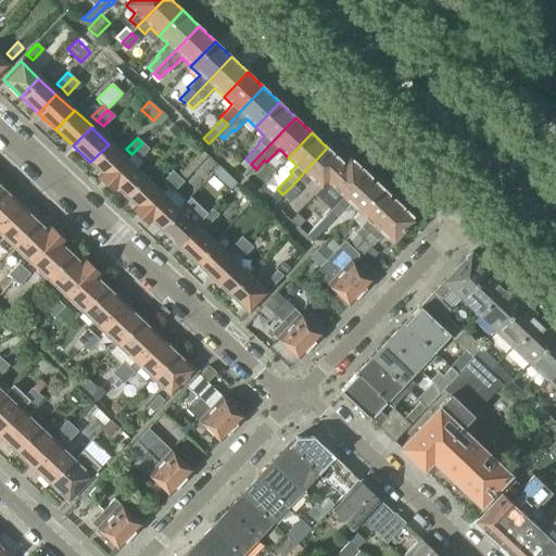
[(115,186),(126,196),(143,177),(134,168),(139,162),(137,160),(148,149),(142,143),(131,154),(126,161),(105,181),(109,185),(109,186),(112,187),(113,189),(115,186)]
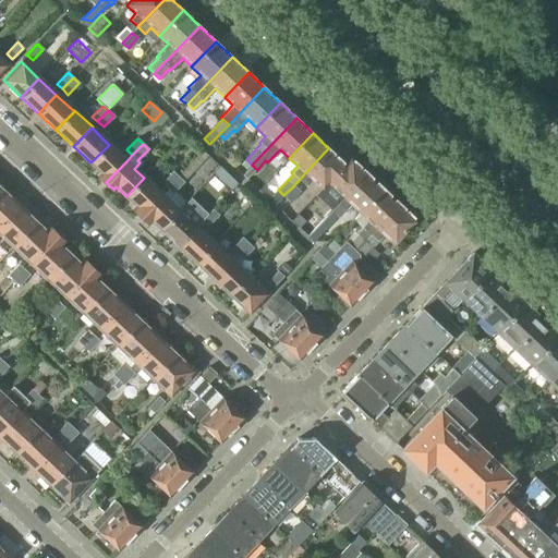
[(102,179),(106,182),(126,161),(132,155),(126,149),(124,147),(118,154),(109,145),(91,162),(101,172),(99,176),(100,177),(100,176),(102,180),(102,179)]
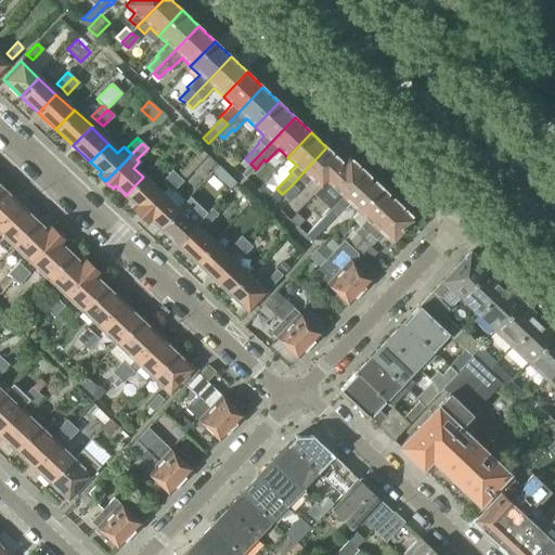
[(311,179),(319,188),(343,163),(326,147),(297,179),(305,186),(311,179)]
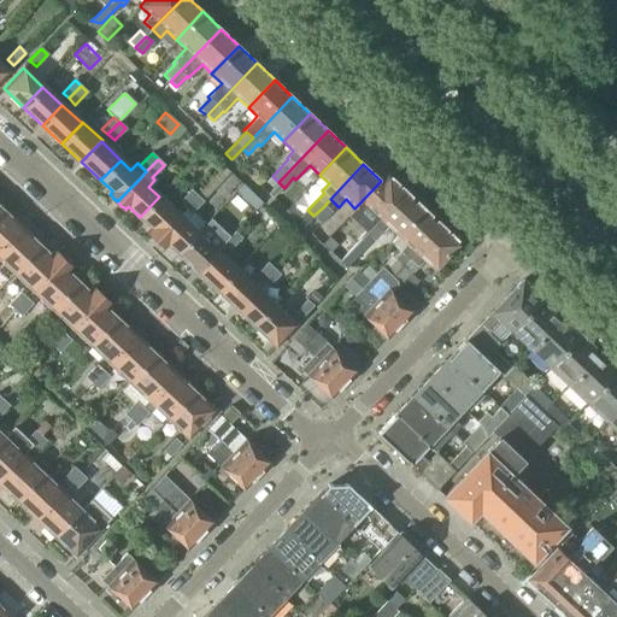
[(360,227),(366,233),(406,192),(387,174),(381,181),(354,209),(356,210),(363,203),(371,211),(364,218),(365,219),(359,225),(360,227)]
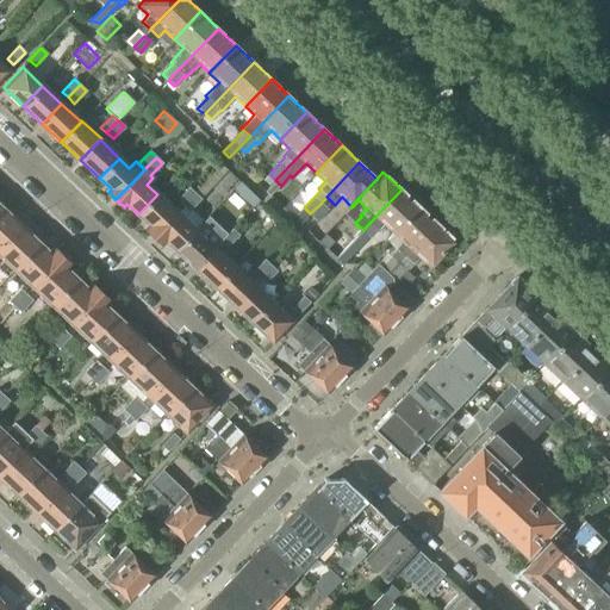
[(251,209),(259,200),(241,184),(234,191),(251,209)]
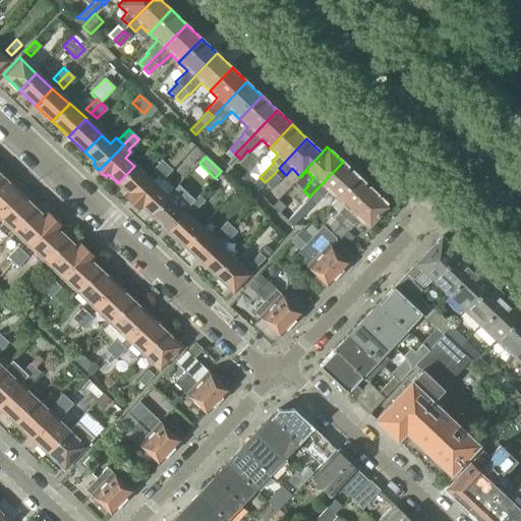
[(151,170),(156,175),(166,165),(161,160),(151,170)]
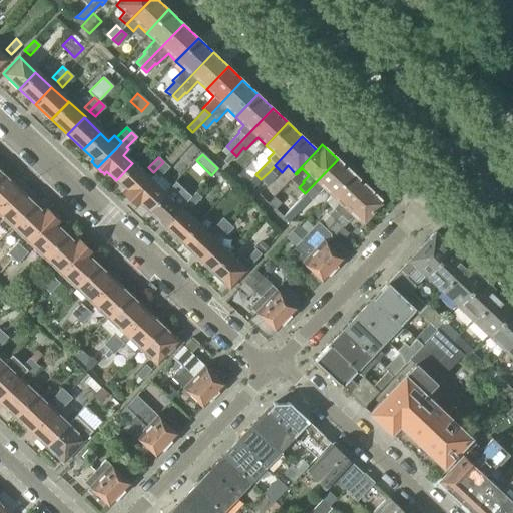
[(323,188),(331,195),(353,173),(338,159),(305,193),(310,197),(312,200),(323,188)]
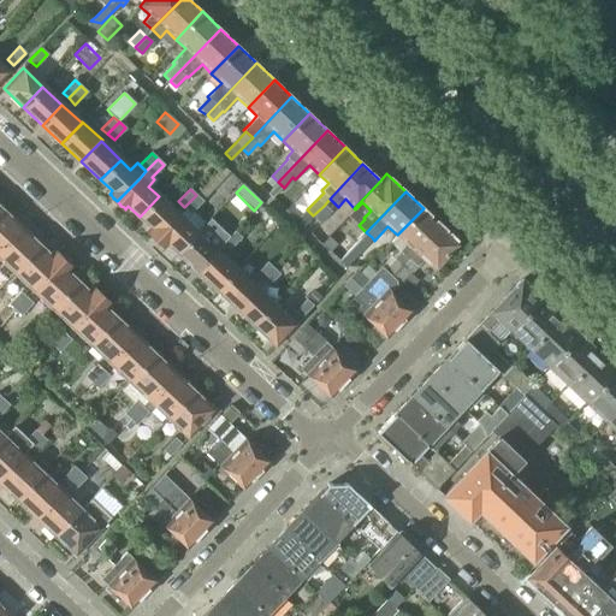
[(196,195),(184,207),(191,213),(193,212),(203,201),(196,195)]
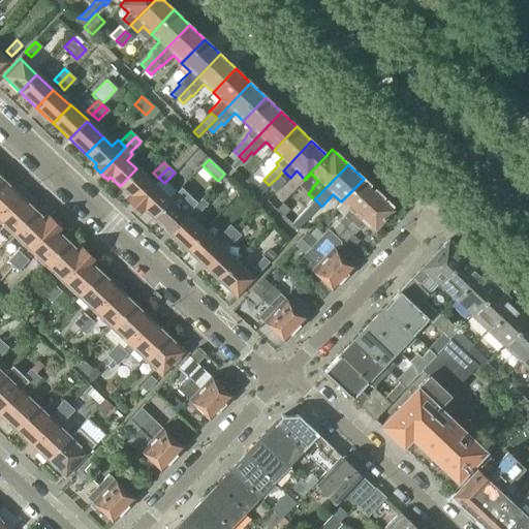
[(130,201),(133,205),(153,184),(136,168),(120,186),(129,195),(127,197),(128,198),(130,201)]
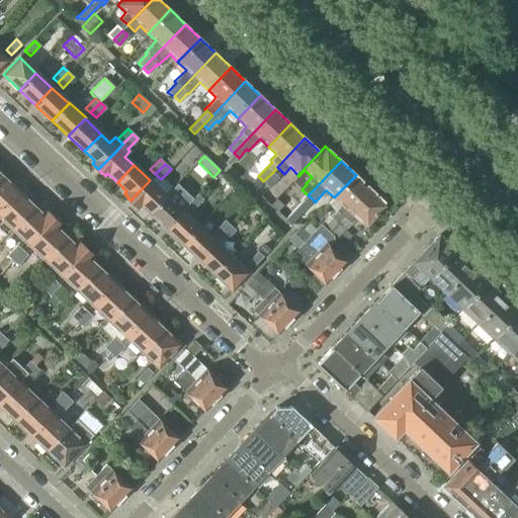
[(272,173),(263,181),(268,186),(276,177),(272,173)]
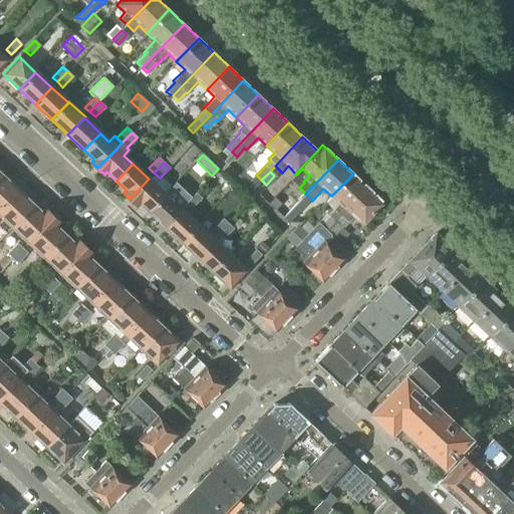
[(0,206),(16,189),(0,174),(0,173),(0,206)]
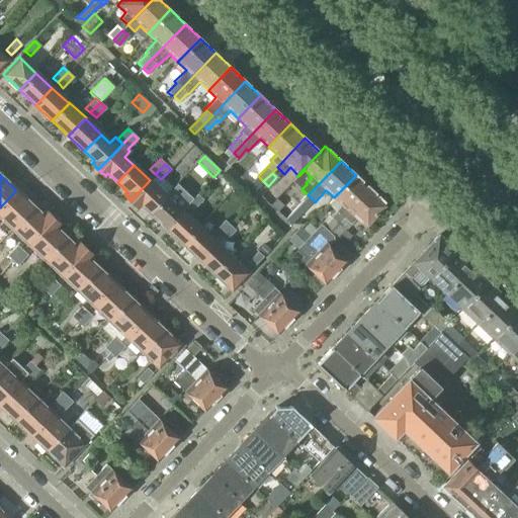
[(155,174),(150,180),(131,200),(134,202),(134,203),(137,204),(137,205),(138,206),(140,203),(149,212),(165,195),(172,187),(162,178),(161,179),(155,174)]
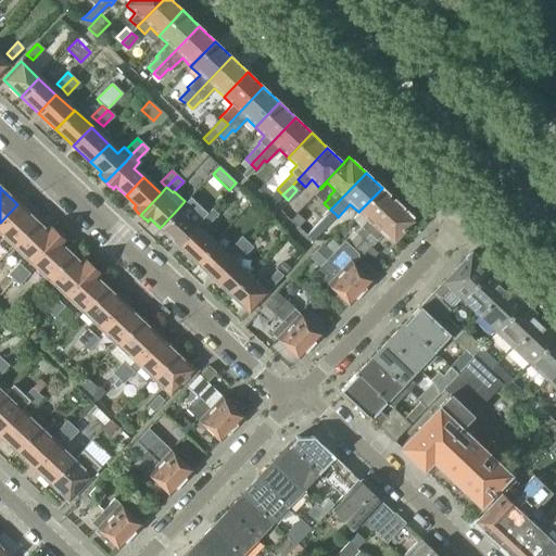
[(368,235),(399,203),(382,188),(358,212),(352,218),(361,227),(355,232),(363,240),(368,235)]
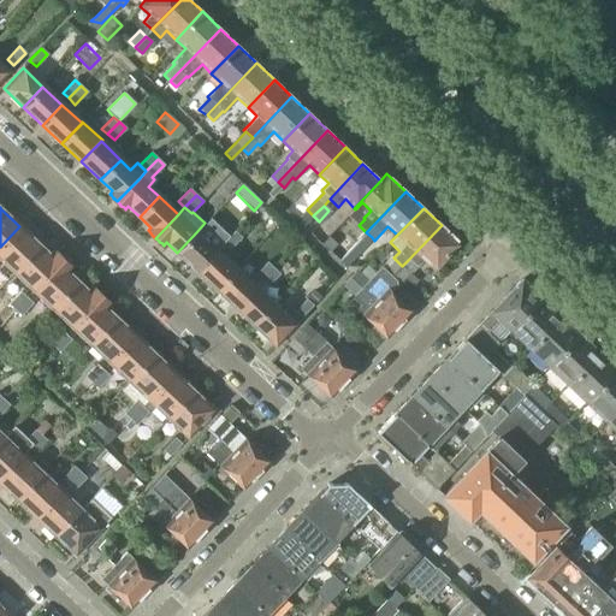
[(296,220),(302,226),(313,215),(307,209),(306,209),(296,220)]
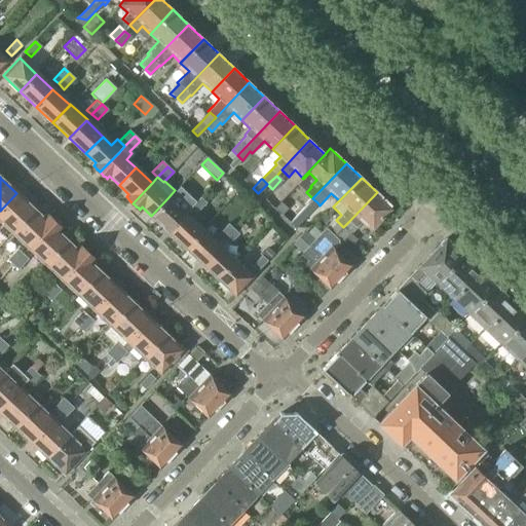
[(377,192),(348,222),(355,228),(362,222),(370,230),(392,207),(377,192)]
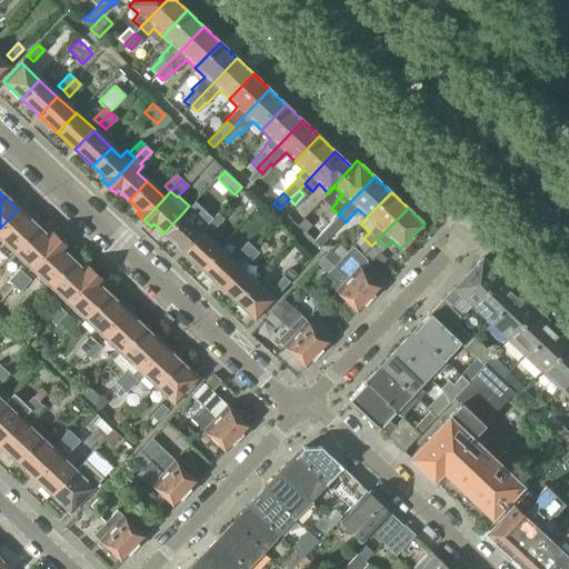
[(0,243),(2,242),(12,250),(36,226),(18,209),(0,228),(0,243)]
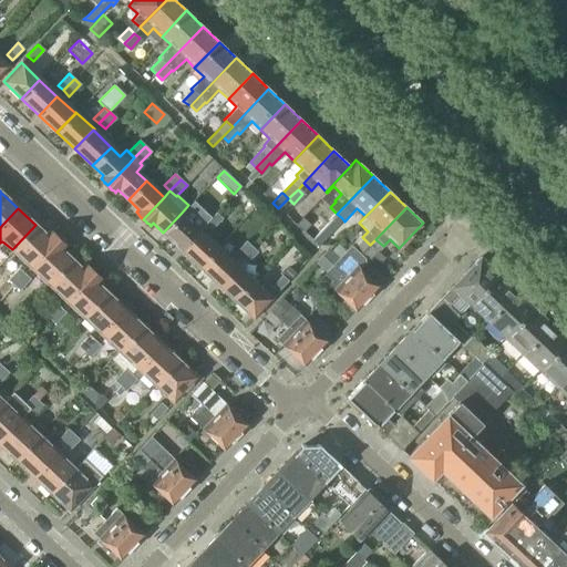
[(321,217),(328,223),(337,214),(331,208),(321,217)]
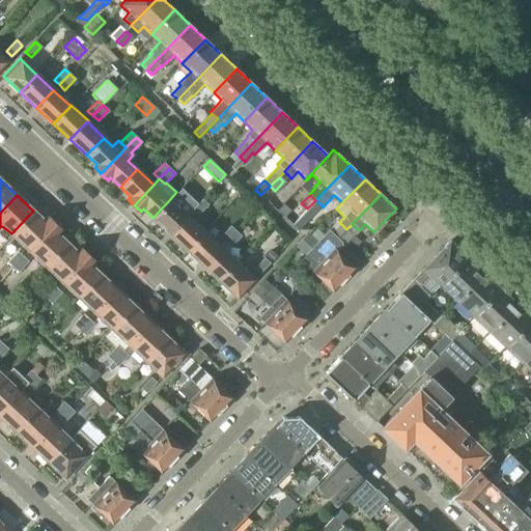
[(202,199),(192,211),(197,215),(207,204),(202,199)]
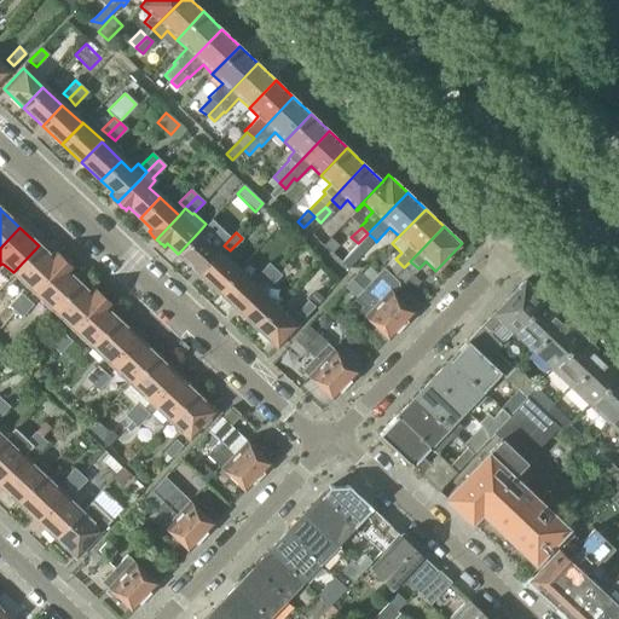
[(178,254),(197,272),(217,252),(197,233),(178,254)]
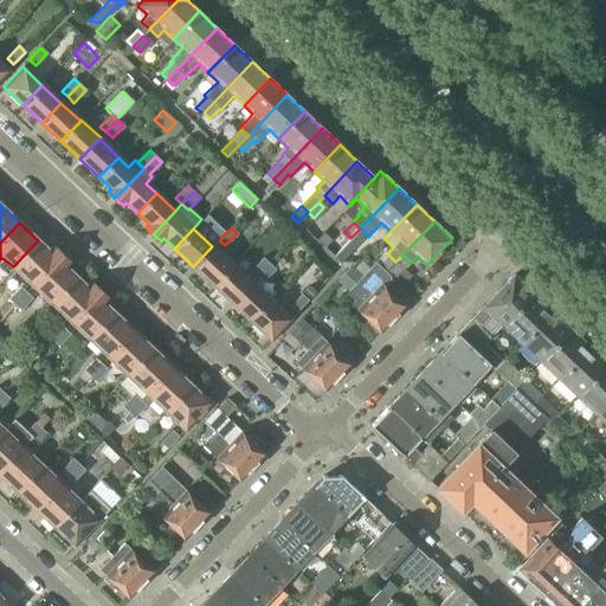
[(360,229),(350,238),(334,256),(341,263),(358,245),(355,244),(366,233),(360,229)]
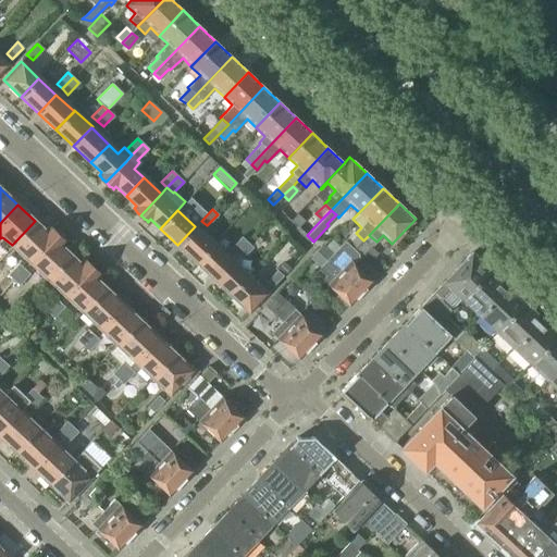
[(291,220),(298,227),(305,221),(297,213),(291,220)]
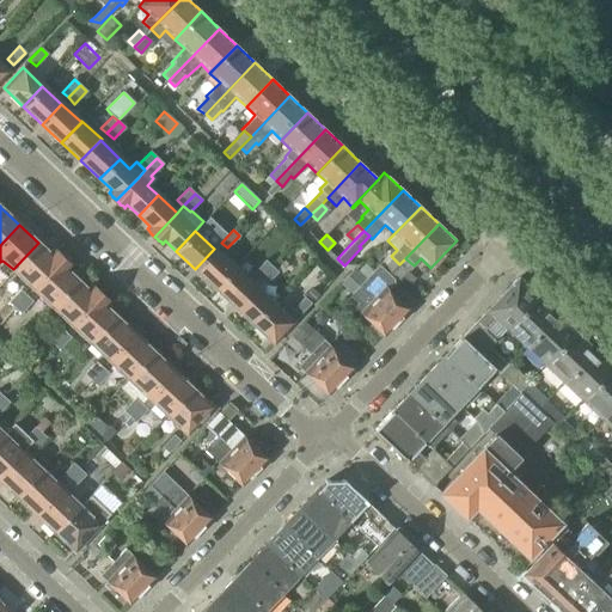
[(13,269),(32,288),(61,258),(57,255),(54,252),(53,251),(50,254),(38,243),(13,269)]
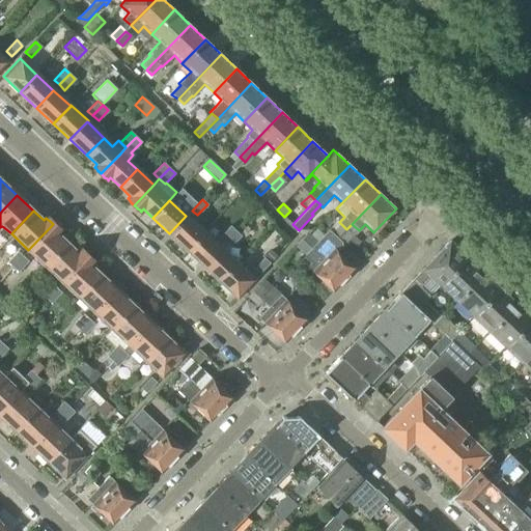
[(169,233),(186,249),(202,231),(186,216),(169,233)]
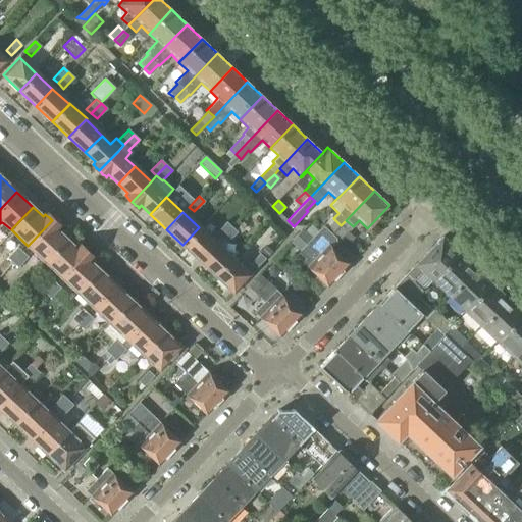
[(322,225),(331,235),(341,225),(333,218),(330,216),(322,225)]
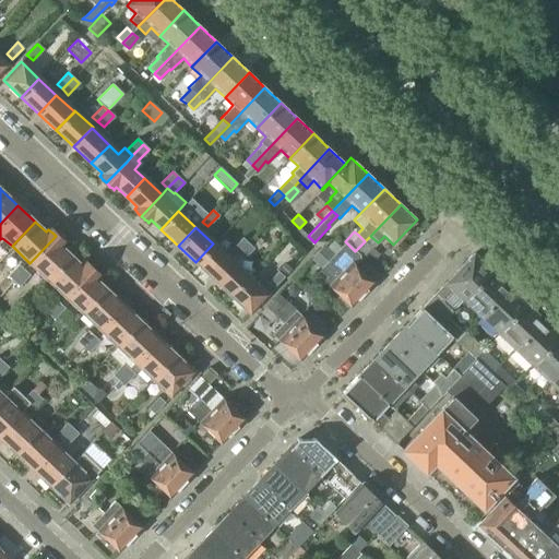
[(30,263),(47,280),(70,256),(60,246),(63,244),(61,242),(59,239),(56,236),(30,263)]
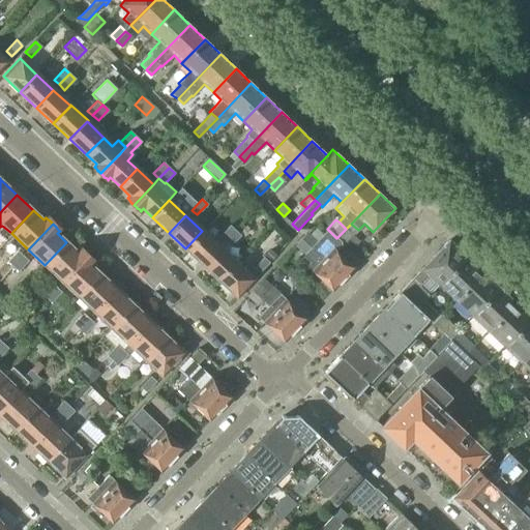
[(219,236),(225,241),(235,230),(229,225),(219,236)]
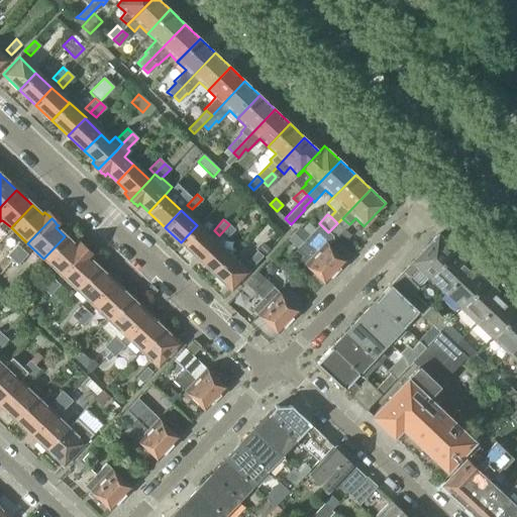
[(337,223),(328,232),(333,236),(342,227),(337,223)]
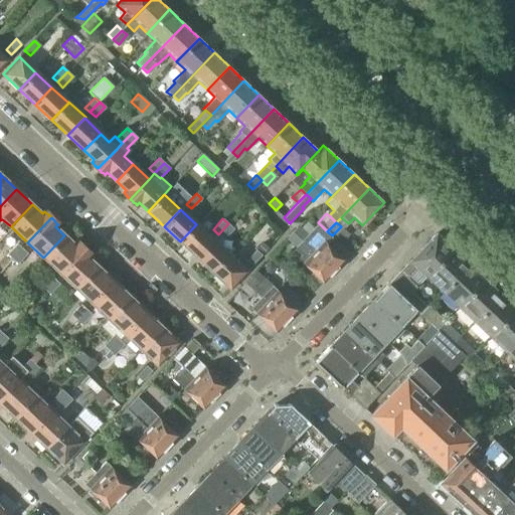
[(228,223),(218,234),(223,239),(233,228),(228,223)]
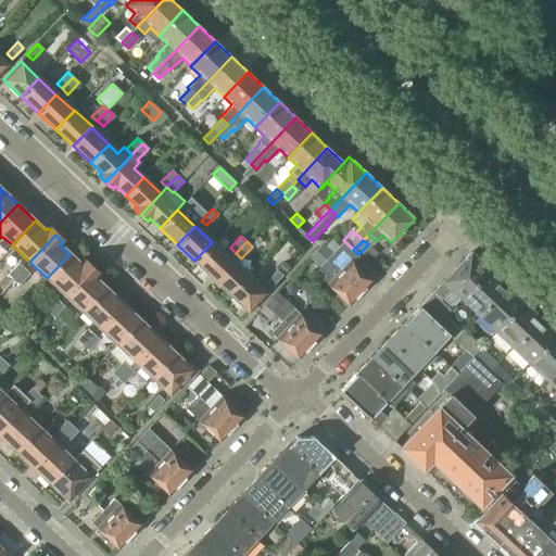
[(194,261),(212,277),(229,258),(212,242),(194,261)]
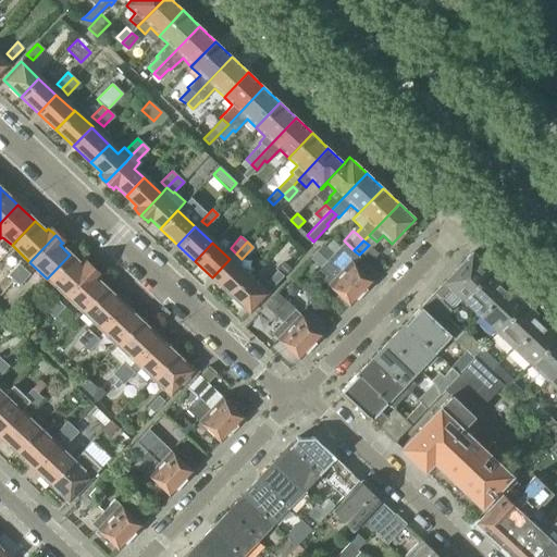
[(322,245),(316,251),(360,294),(372,281),(345,255),(341,260),(333,252),(332,254),(322,245)]
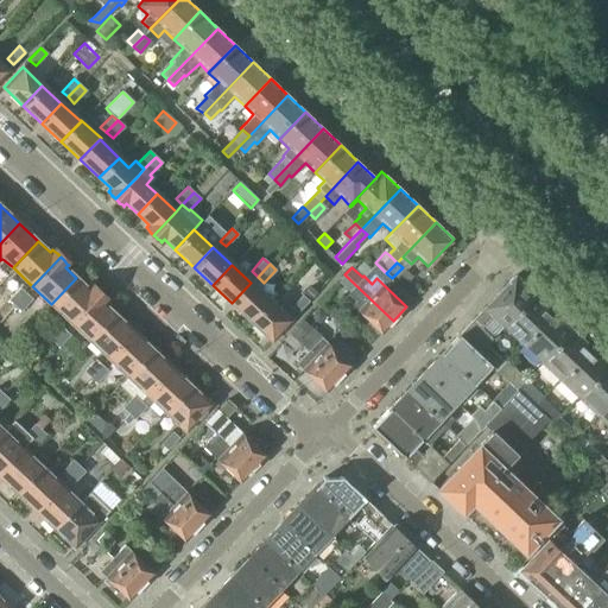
[(344,274),(337,282),(356,299),(352,305),(381,334),(393,321),(344,274)]
